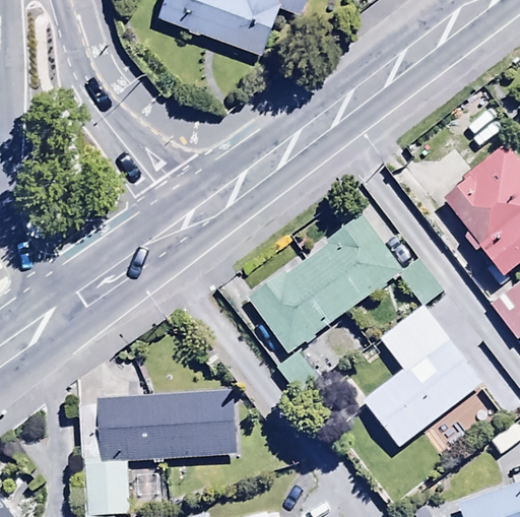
[(164,0),(157,15),(261,55),(279,6),(303,15),(308,0),(164,0)]
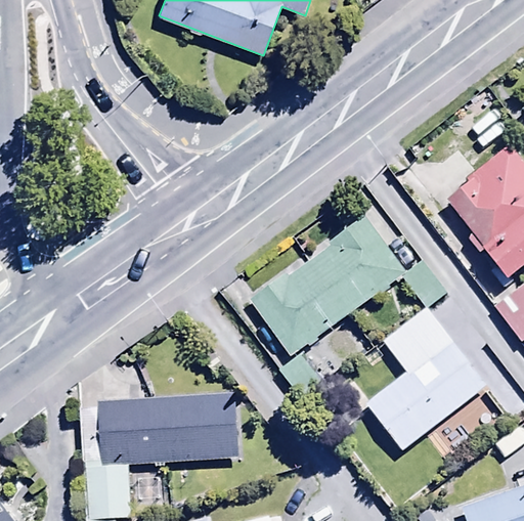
[(468,180),(445,199),(472,231),(467,234),(480,251),(485,247),(488,252),(483,255),(494,269),(499,264),(511,277),(523,267),(523,163),(508,143),(466,178),(468,180)]
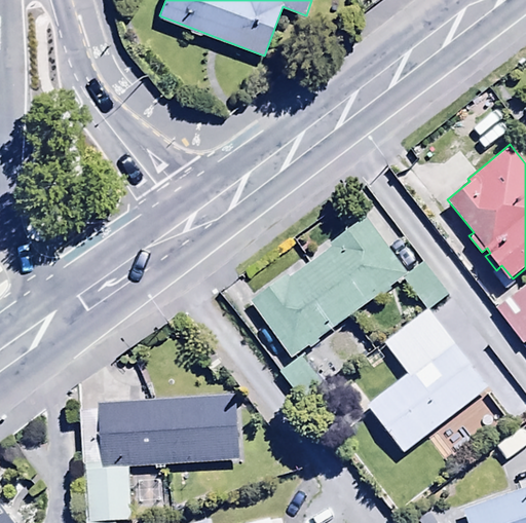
[(291,268),(251,299),(291,359),(378,294),(390,295),(391,285),(403,276),(428,309),(451,293),(425,259),(409,271),(365,214),(316,251),(320,255),(295,274),(291,268)]
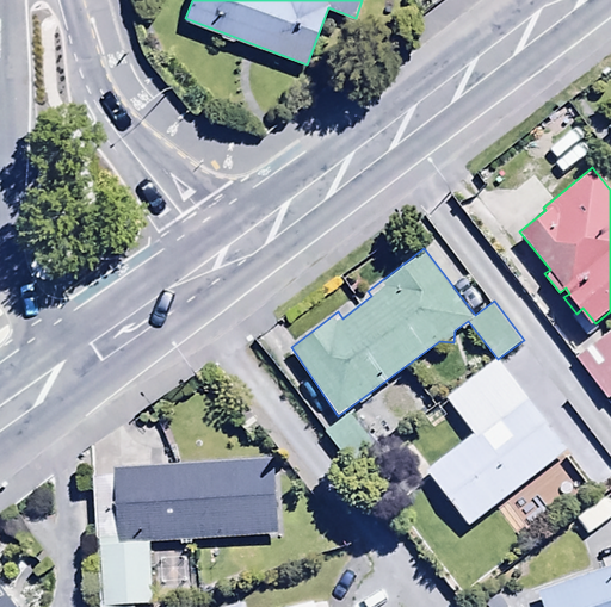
[(471,432),(426,469),(468,525),(554,458),(557,462),(571,451),(497,359),(446,400),(471,432)]
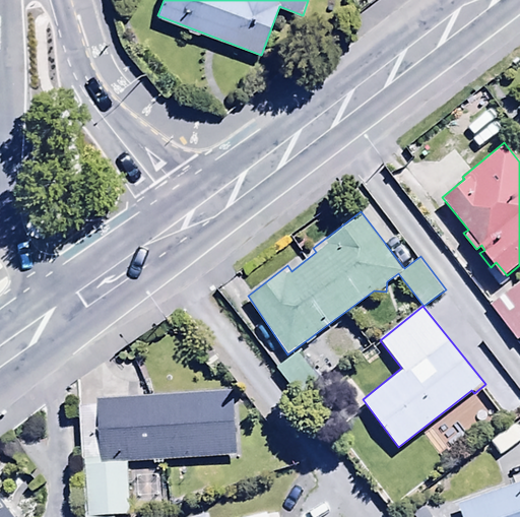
[(276,366),(299,395),(321,378),(299,348),(276,366)]
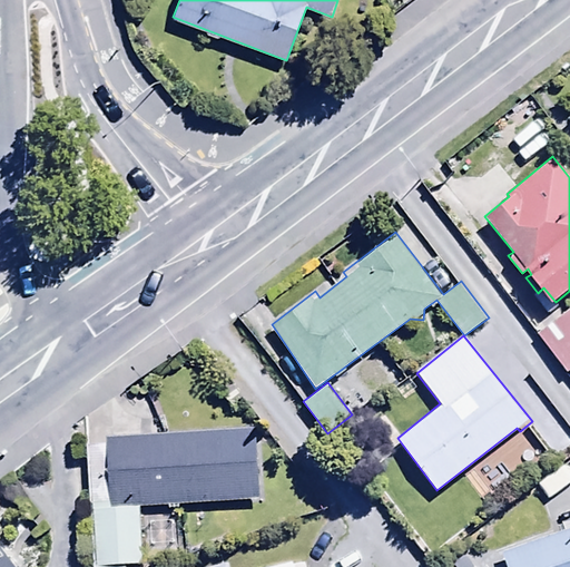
[(259,497),(254,428),(105,438),(105,442),(85,443),(88,502),(91,502),(96,566),(125,566),(143,565),(138,505),(259,497)]
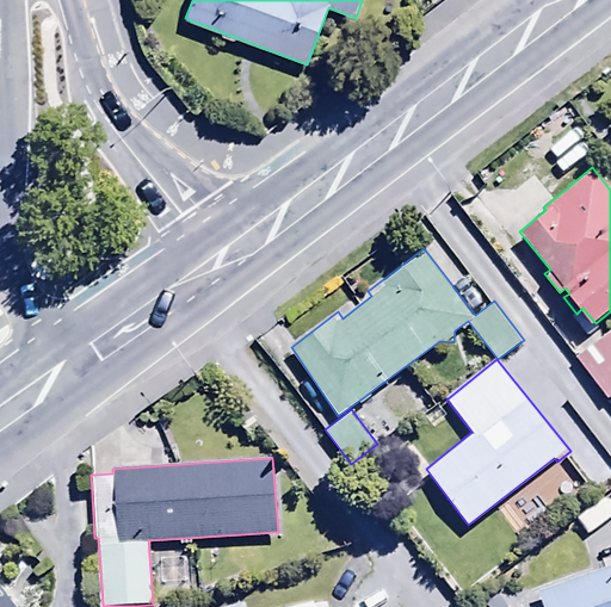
[(16,606),(0,587),(0,606),(16,606)]
